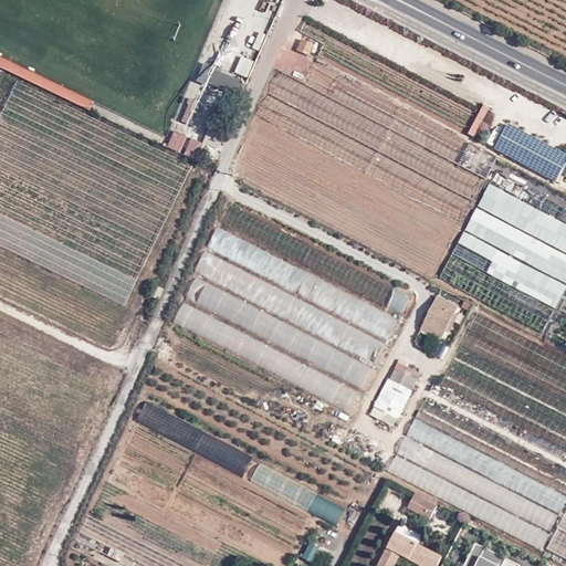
[(314,45),(301,40),(296,52),(310,58),(314,45)]
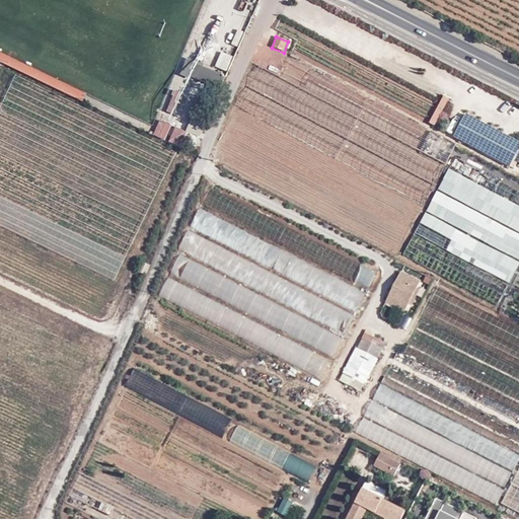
[(290,56),(404,106),(402,112),(437,127),(447,102),(322,48),(320,52),(296,41),(290,56)]
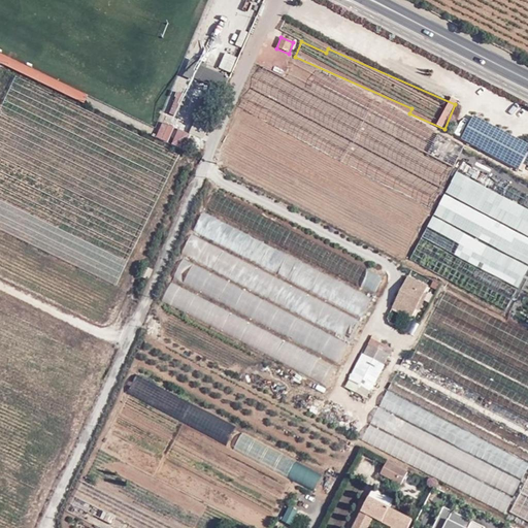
[(0,63),(84,104),(88,96),(0,54),(0,63)]
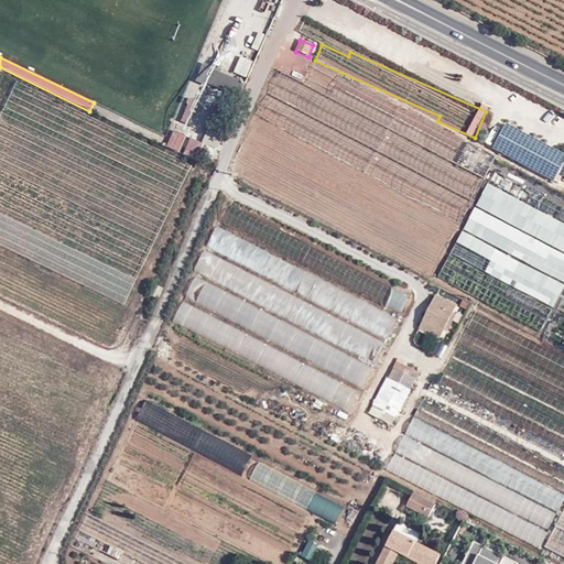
[(294,58),(291,66),(305,73),(308,64),(294,58)]
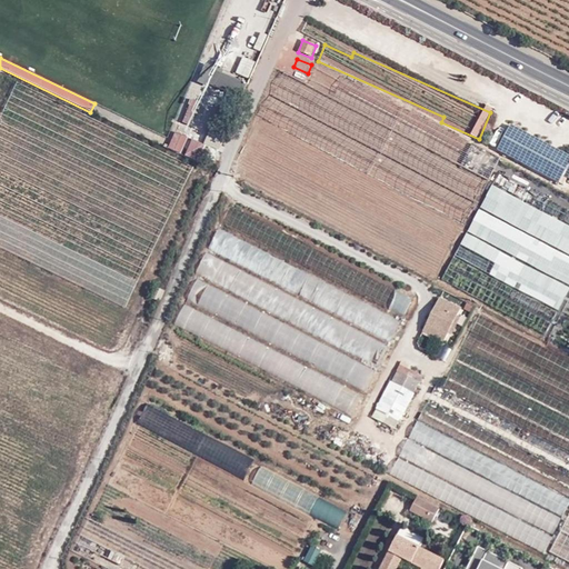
[(170,143),(213,161),(248,85),(215,70),(208,85),(227,92),(203,145),(175,133),(170,143)]
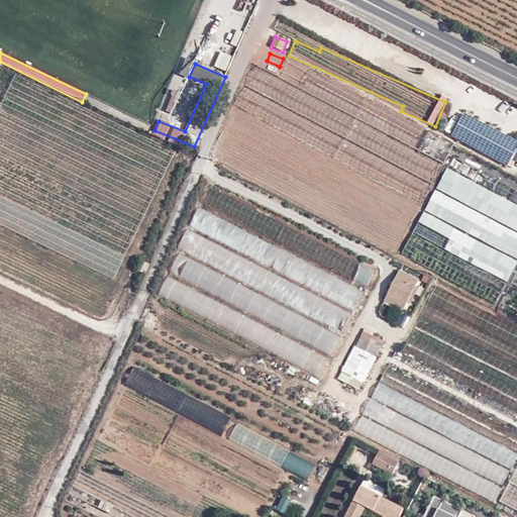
[(422,205),(235,108),(215,146),(223,151),(220,159),(398,251),(422,205)]
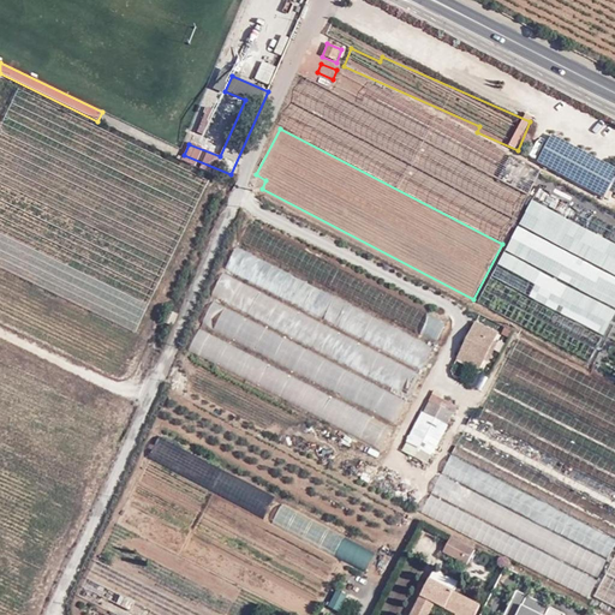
[(597,184),(602,186),(610,191),(614,180),(614,159),(611,157),(597,184)]
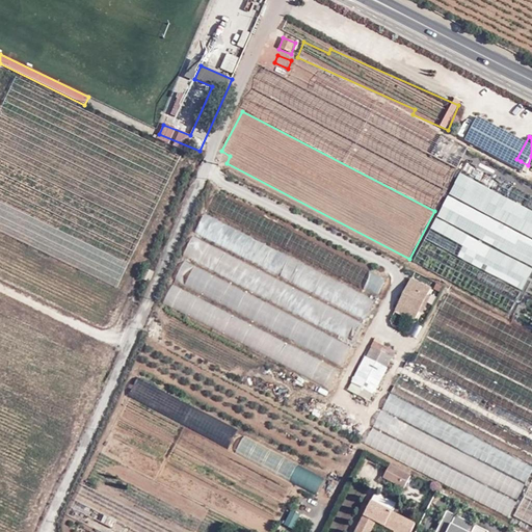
[(218,214),(238,223),(244,209),(225,200),(218,214)]
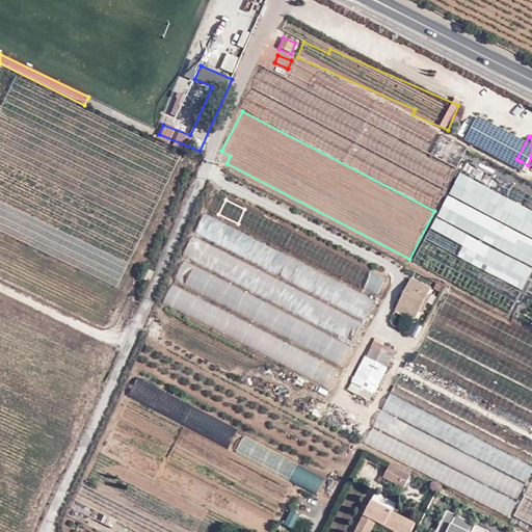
[(244,230),(379,295),(388,278),(256,215),(251,223),(248,221),(244,230)]
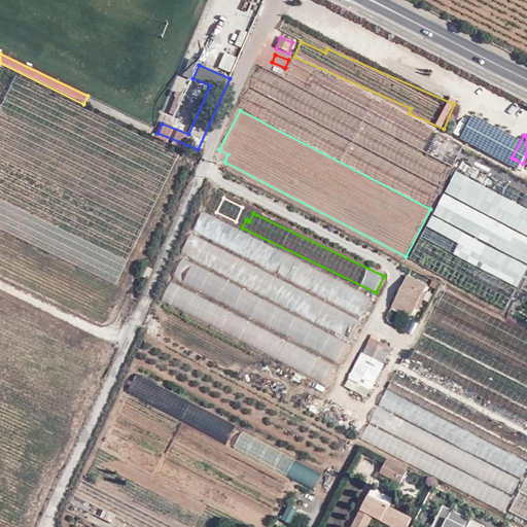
[(318,266),(215,223),(217,239),(220,236),(247,261),(207,245),(208,256),(229,254),(231,280),(256,290),(233,292),(235,312),(255,320),(223,324),(221,311),(179,294),(164,310),(330,378),(334,370),(336,372),(349,338),(351,339),(367,299),(345,289),(347,309),(307,293),(318,266)]
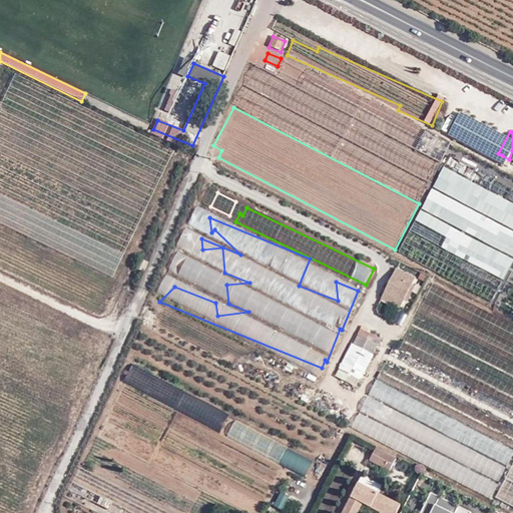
[(148,263),(140,259),(136,270),(144,273),(148,263)]
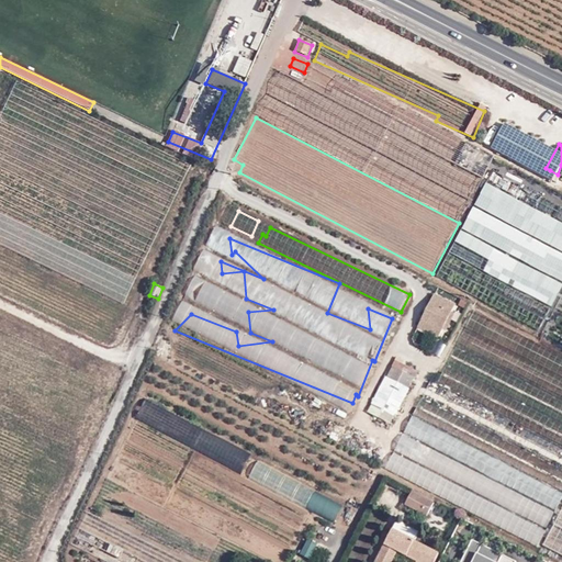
[(456,304),(435,293),(422,321),(442,332),(456,304)]
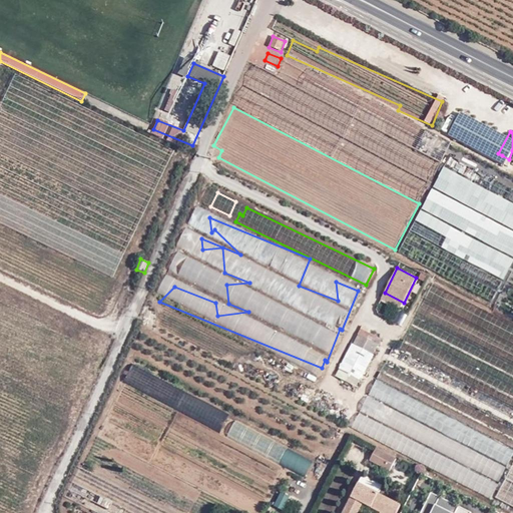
[(512,450),(512,326),(433,284),(400,346),(394,343),(367,397),(505,468),(512,450)]
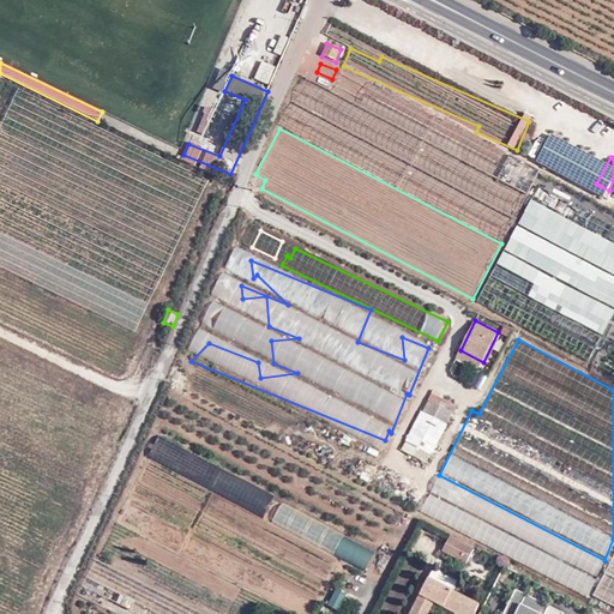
[(441,393),(433,390),(405,444),(429,456),(455,405),(440,397),(441,393)]
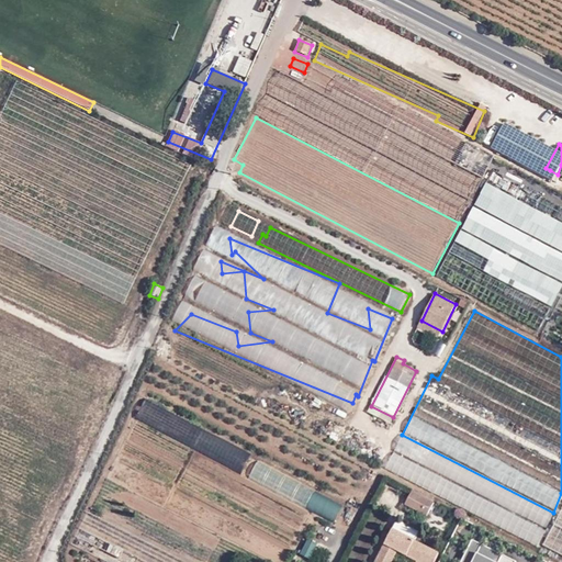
[(142,403),(134,423),(245,468),(253,448),(142,403)]
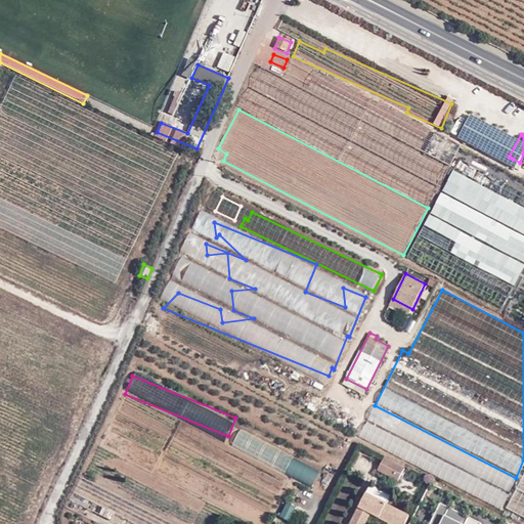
[(312,486),(319,472),(258,440),(251,454),(312,486)]
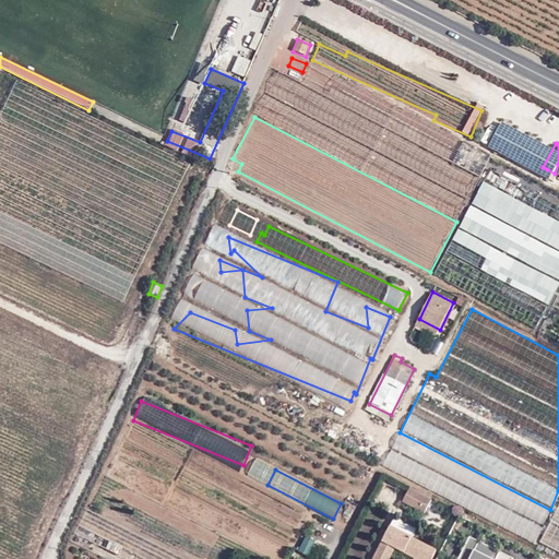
[(235,513),(295,537),(306,508),(272,495),(264,491),(259,504),(240,498),(235,513)]
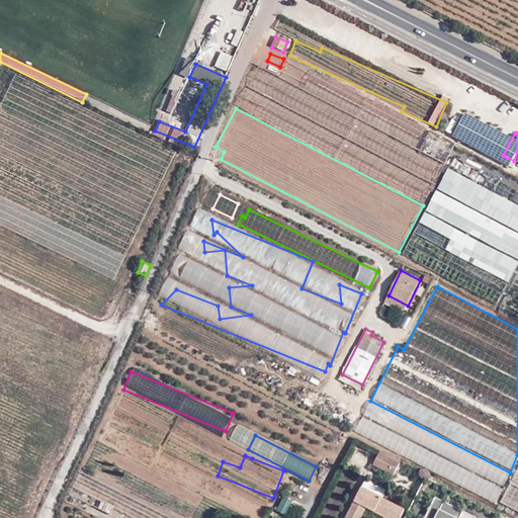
[(391,467),(390,470),(395,473),(401,463),(384,455),(381,462),(391,467)]
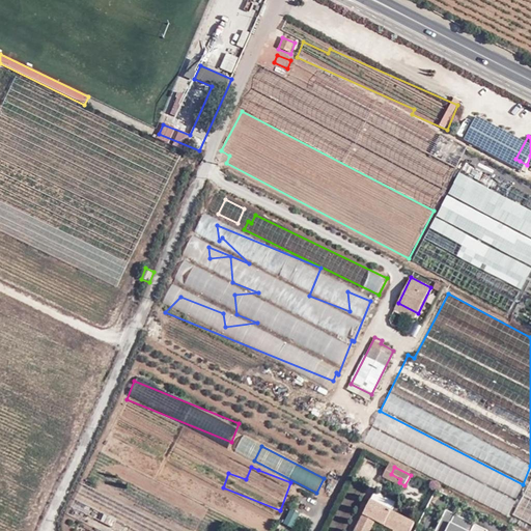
[(398,484),(399,482),(400,479),(391,474),(388,479),(398,484)]
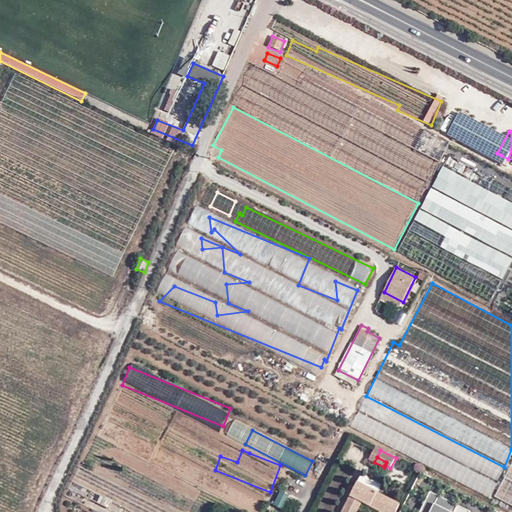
[(511,462),(495,496),(511,505),(511,462)]
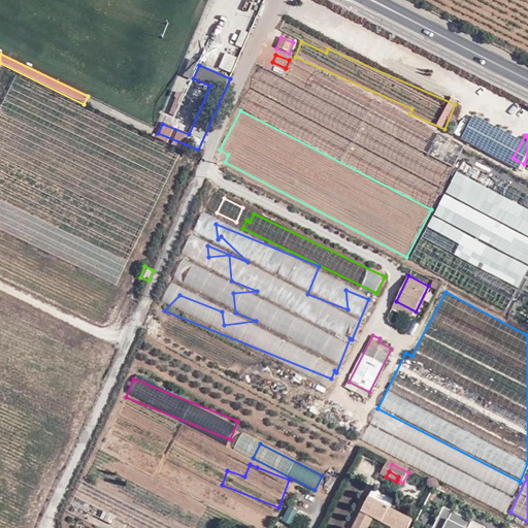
[(515,527),(433,487),(411,527),(515,527)]
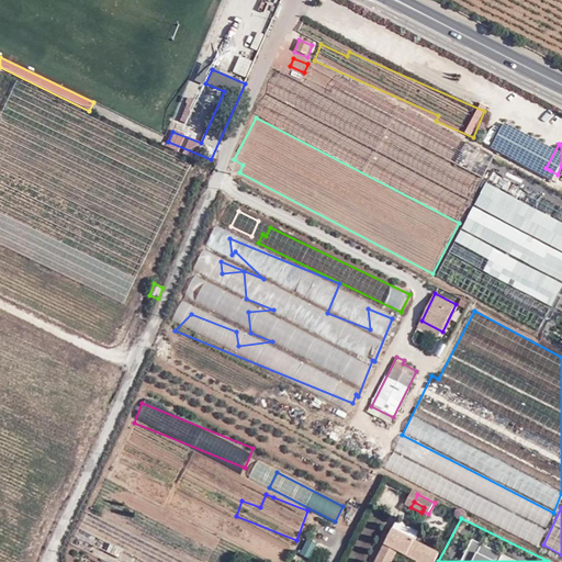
[(394,544),(400,534),(392,529),(386,541),(394,544)]
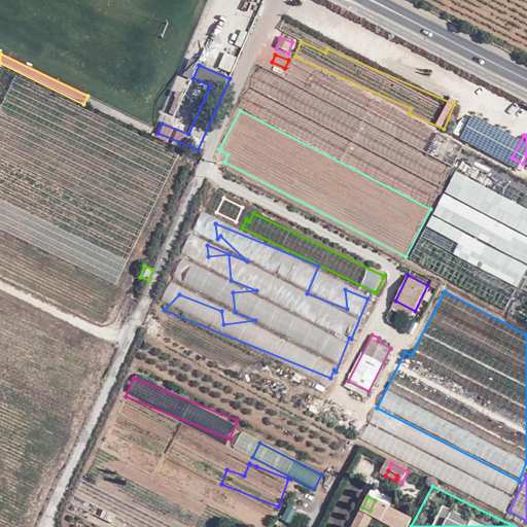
[(126,526),(71,499),(67,508),(102,526),(126,526)]
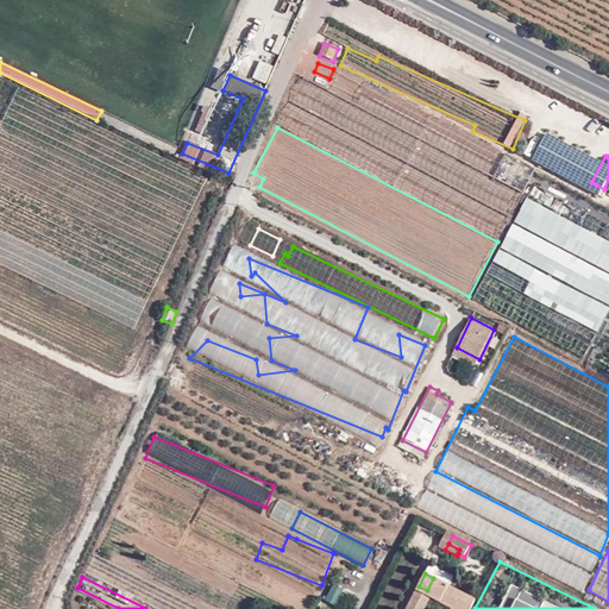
[(470,608),(475,600),(433,578),(427,590),(419,586),(406,608),(425,608),(431,598),(451,608),(450,608),(470,608)]
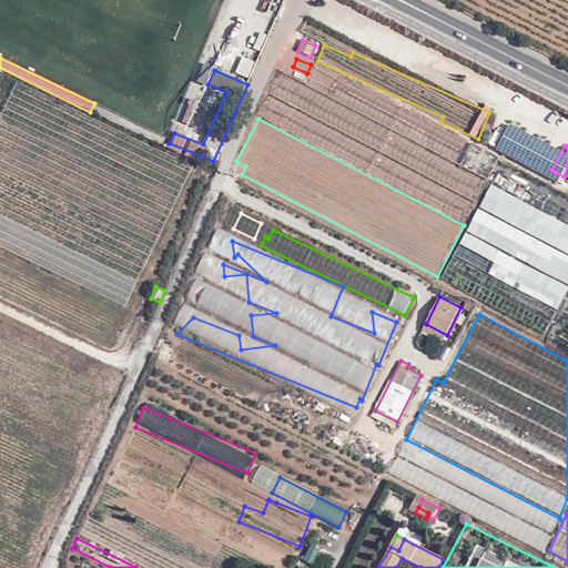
[(303,560),(313,566),(322,551),(312,546),(303,560)]
